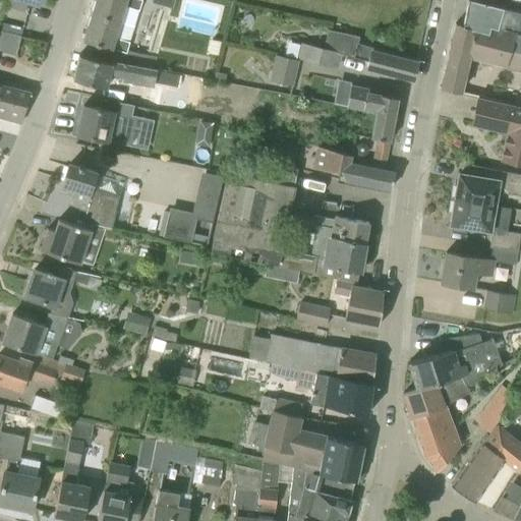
[(95,0),(91,14),(134,26),(141,0),(95,0)]
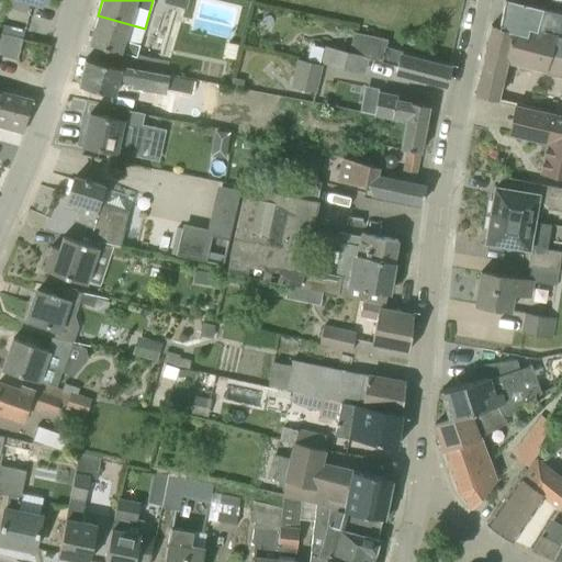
[(189,0),(164,0),(164,3),(187,10),(189,0)]
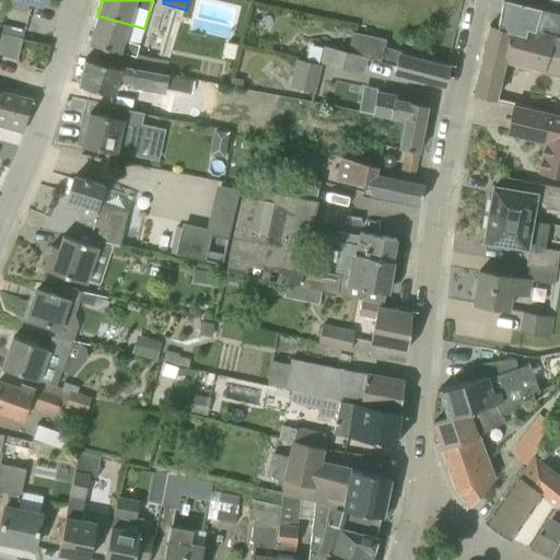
[(559,0),(501,0),(497,27),(489,25),(476,78),(498,83),(503,60),(509,41),(524,45),(527,30),(553,36),(548,54),(559,57),(559,0)]
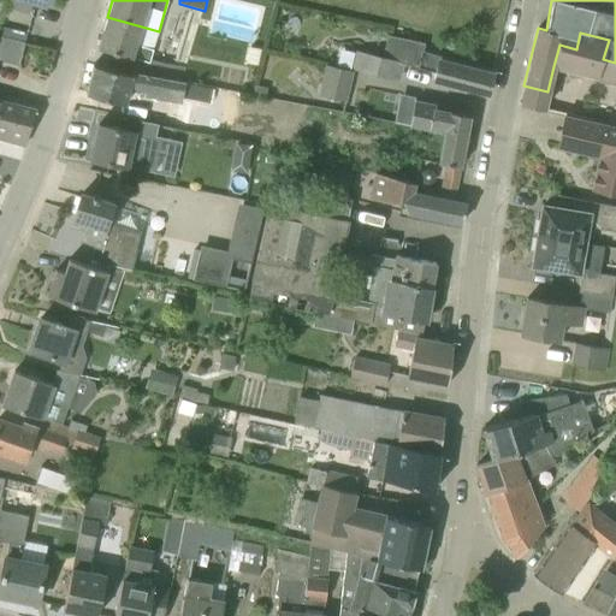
[(159,31),(107,17),(98,48),(131,59),(132,58),(149,63),(159,31)]
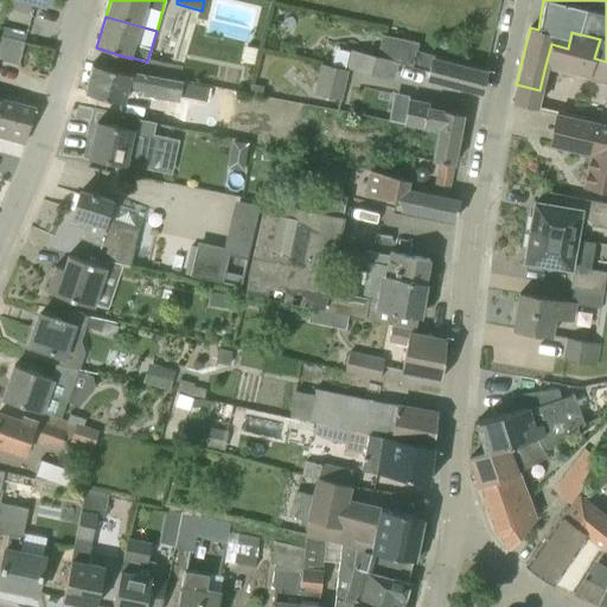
[(606,81),(606,120),(606,125),(606,62),(594,58),(600,39),(572,32),(568,49),(551,44),(545,65),(606,81)]
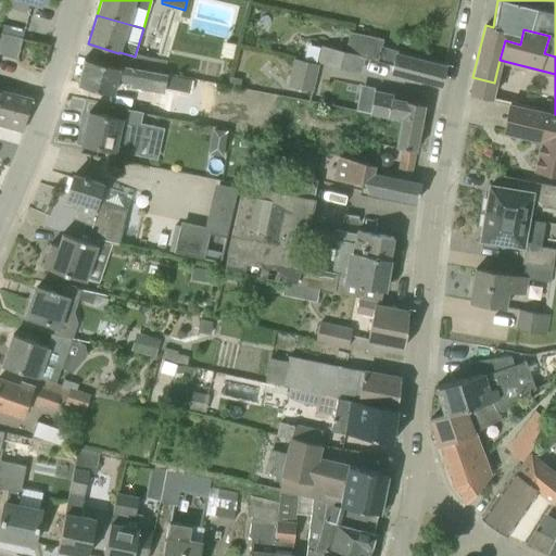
[(321,47),(318,63),(358,73),(363,58),(377,61),(393,66),(391,72),(441,85),(445,67),(397,55),(399,51),(380,47),(382,39),(349,32),(344,52),(321,47)]
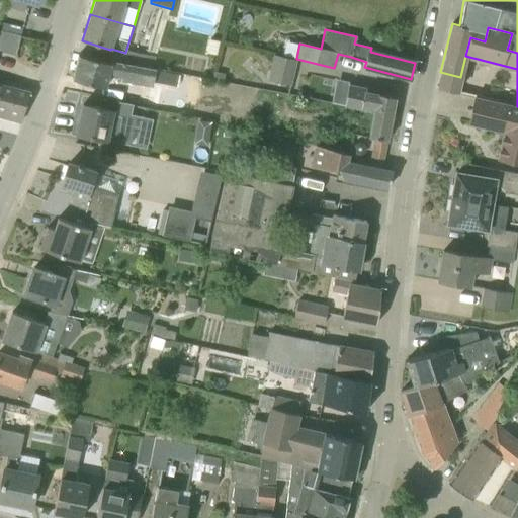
[(0,51),(15,56),(20,36),(0,30),(0,51)]
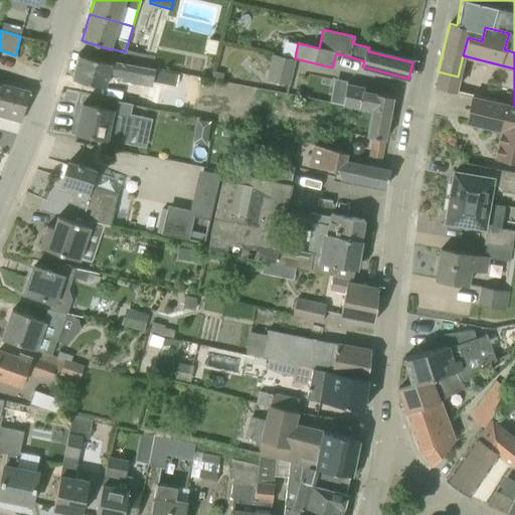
[(46,42),(20,36),(15,55),(14,58),(40,64),(46,42)]
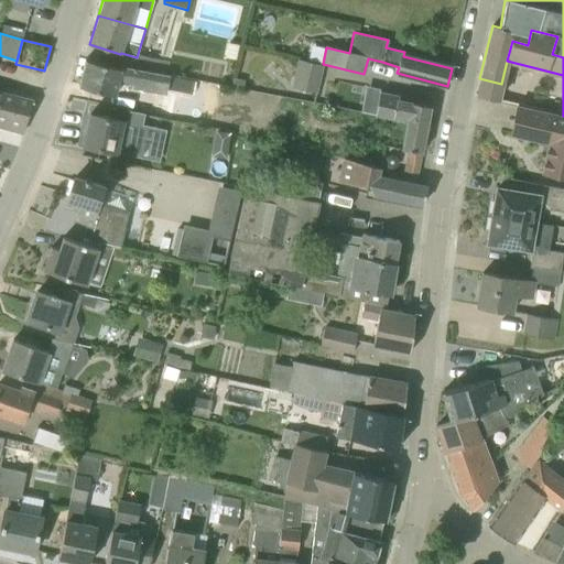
[(144,71),(166,75),(169,62),(147,58),(144,71)]
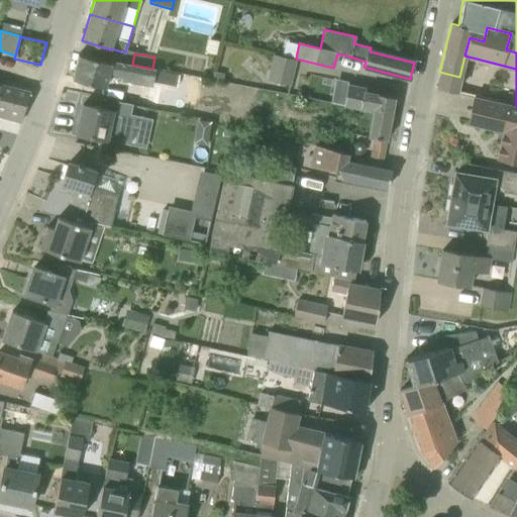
[(152,69),(132,65),(111,61),(110,63),(78,55),(72,79),(105,88),(109,73),(122,75),(121,80),(152,86),(156,70),(152,69)]
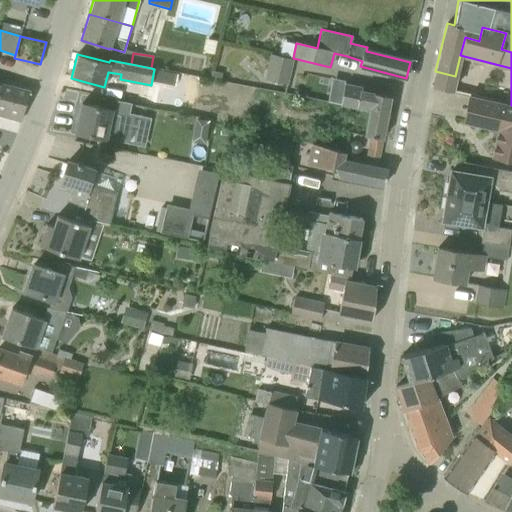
[(287,84),(293,59),(271,54),(265,79),(287,84)]
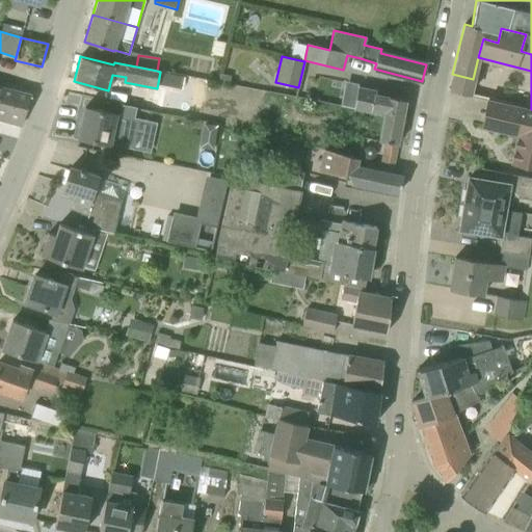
[(473,79),(452,74),(449,90),(469,95),(473,79)]
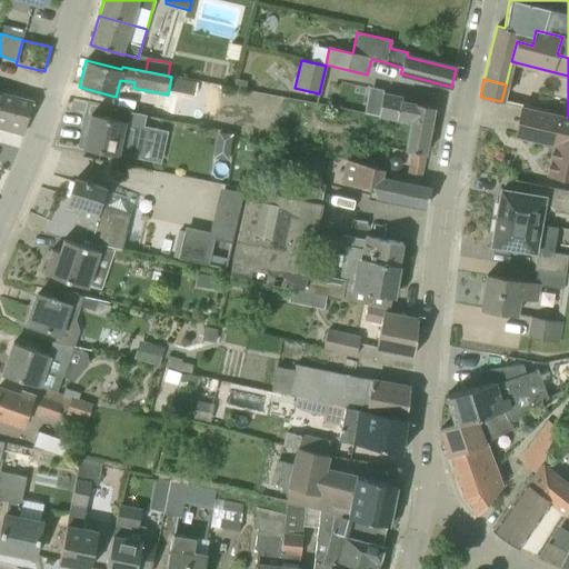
[(10,97),(0,93),(0,127),(22,135),(33,101),(22,99),(10,96),(10,97)]
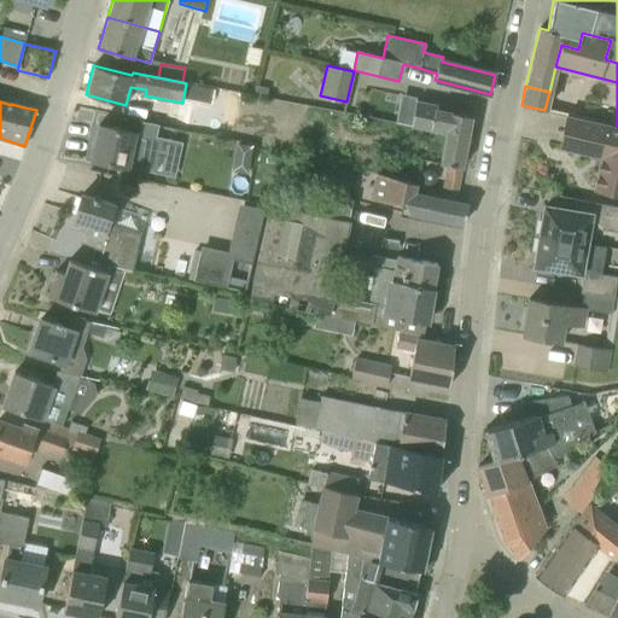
[(415,101),(410,127),(444,133),(438,164),(461,168),(471,117),(452,114),(452,111),(443,109),(442,111),(436,110),(437,106),(415,101)]
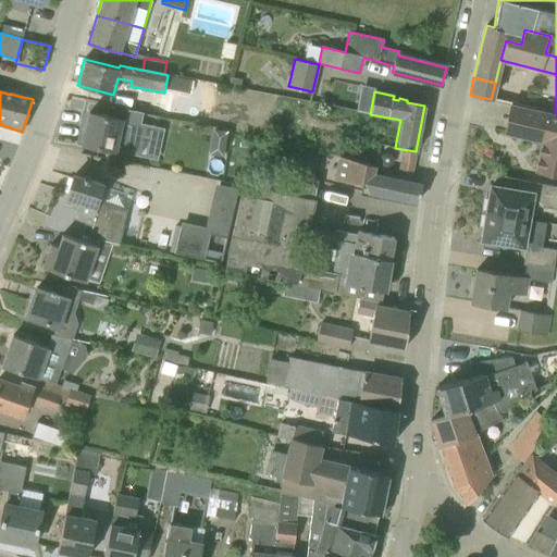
[(556,114),(510,104),(504,134),(542,143),(535,171),(556,176),(556,114)]
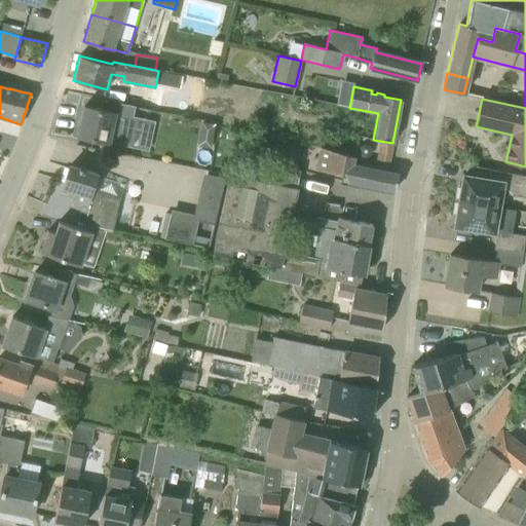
[(83,107),(77,137),(108,143),(111,129),(120,132),(121,126),(130,128),(135,107),(120,104),(118,114),(83,107)]
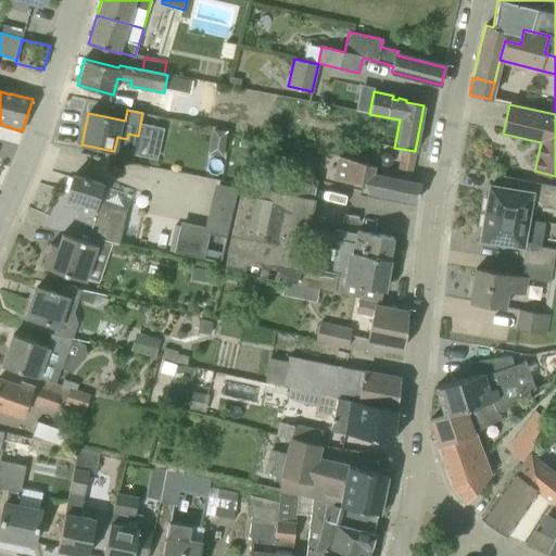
[(339,159),(335,179),(369,187),(368,192),(416,202),(420,185),(371,175),(374,167),(374,166),(339,159)]
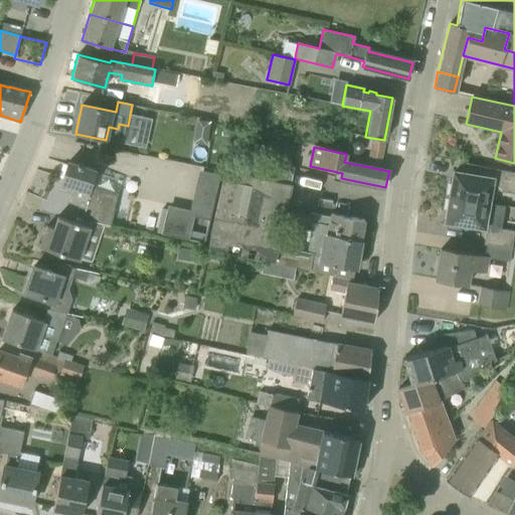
[(236,155),(232,171),(291,184),(295,167),(236,155)]
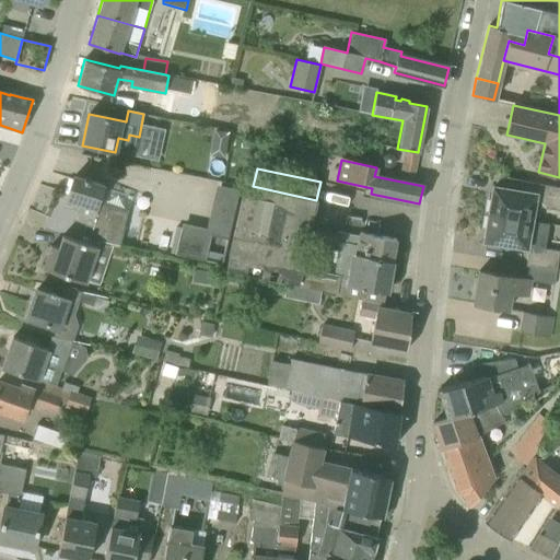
[(82,238),(82,240),(121,248),(129,214),(98,203),(104,187),(73,177),(65,203),(77,208),(73,218),(86,222),(84,229),(90,231),(88,240),(82,238)]
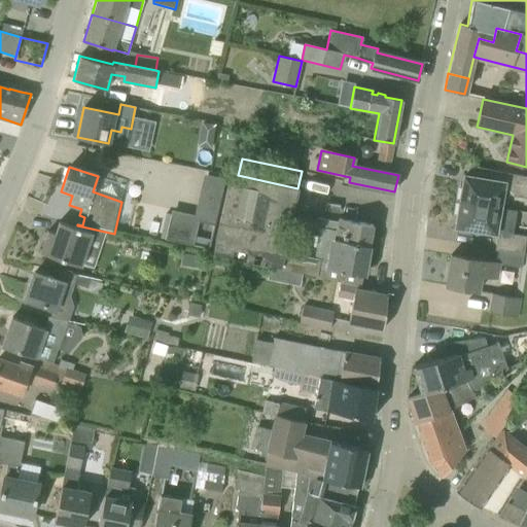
[(501,194),(504,195),(526,199),(526,176),(476,167),(473,178),(464,176),(460,202),(499,208),(501,194)]
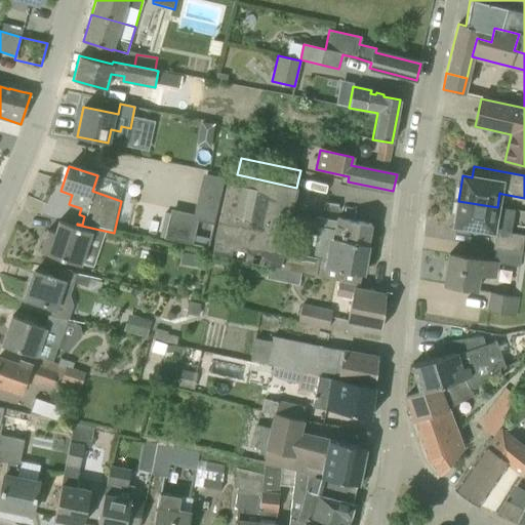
[(368,245),(367,245),(332,239),(328,260),(304,256),(306,247),(285,243),(296,188),(237,174),(230,173),(211,253),(315,275),(315,276),(359,286),(361,274),(363,275),(368,245)]
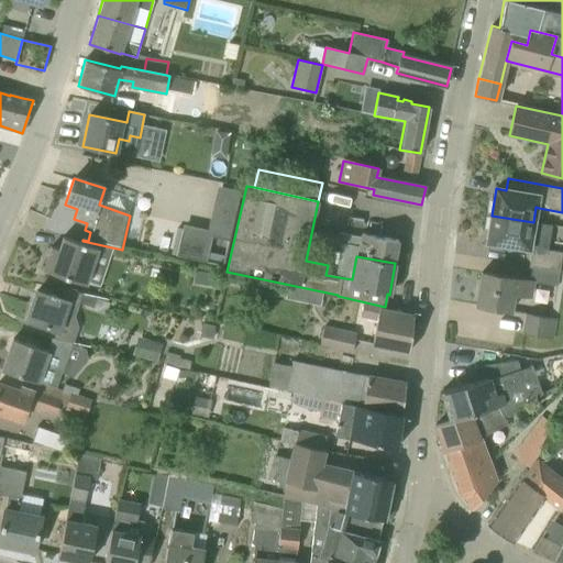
[(221,187),(210,236),(229,241),(240,191),(221,187)]
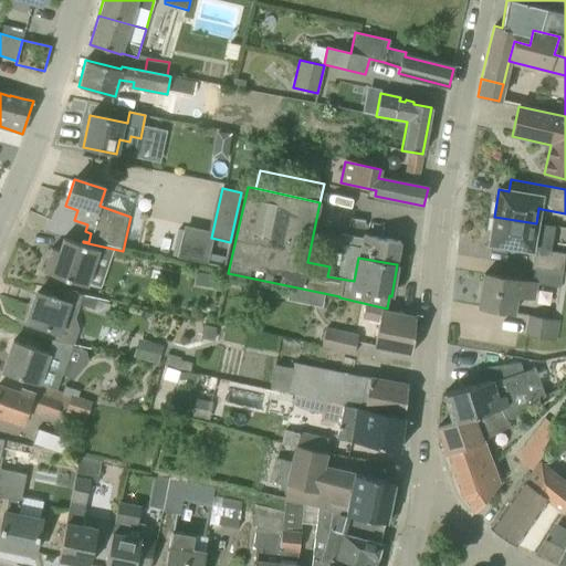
[(551,226),(536,223),(494,217),(490,243),(492,243),(491,249),(505,251),(505,245),(533,251),(532,269),(534,269),(562,273),(565,254),(546,251),(551,226)]
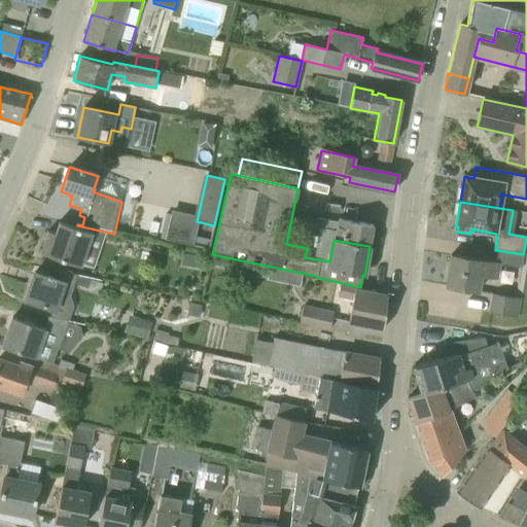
[(334,240),(369,246),(373,225),(339,219),(338,222),(317,218),(315,226),(336,231),(334,240)]
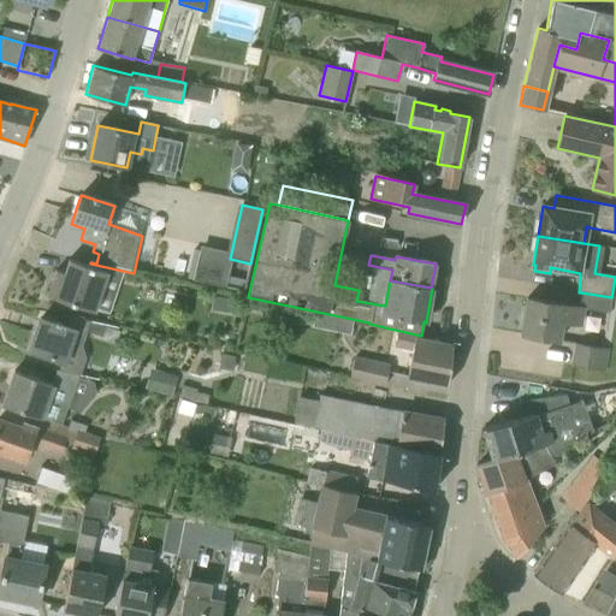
[(107,272),(89,266),(69,260),(64,273),(55,271),(47,296),(75,306),(76,303),(95,309),(107,272)]
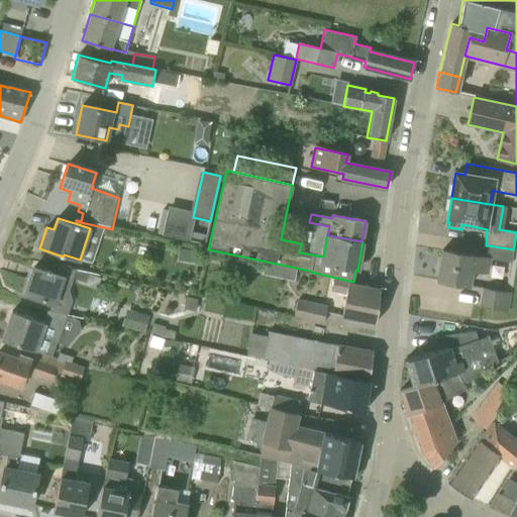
[(511,263),(513,249),(488,245),(486,257),(442,250),(437,281),(469,286),(472,270),(487,273),(489,260),(511,263)]
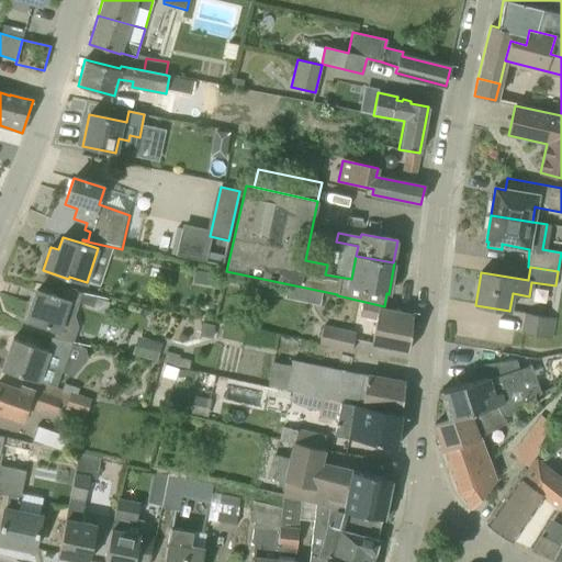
[(107,303),(81,294),(64,289),(60,299),(36,291),(26,319),(58,330),(68,301),(103,313),(107,303)]
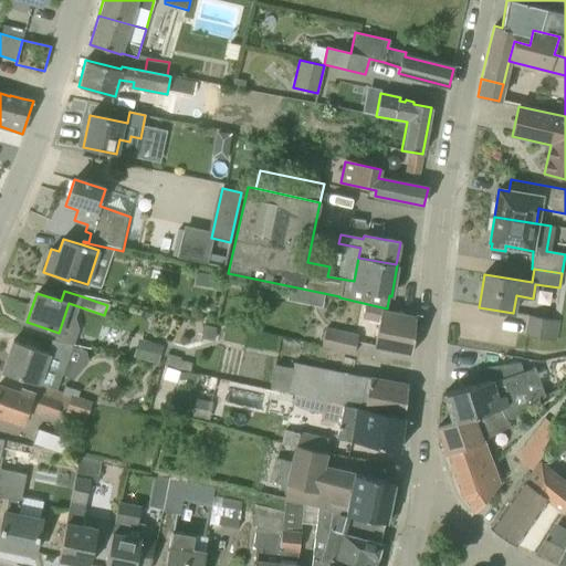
[(416,317),(364,307),(362,318),(378,322),(374,346),(411,354),(416,317)]
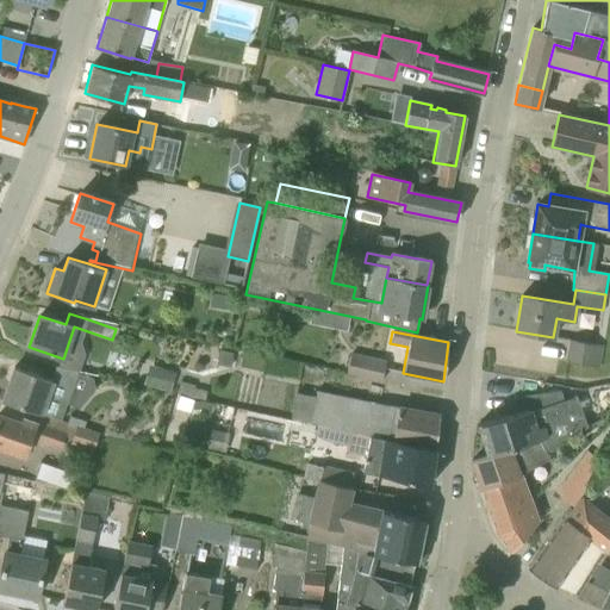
[(568,341),(566,363),(598,367),(602,346),(568,341)]
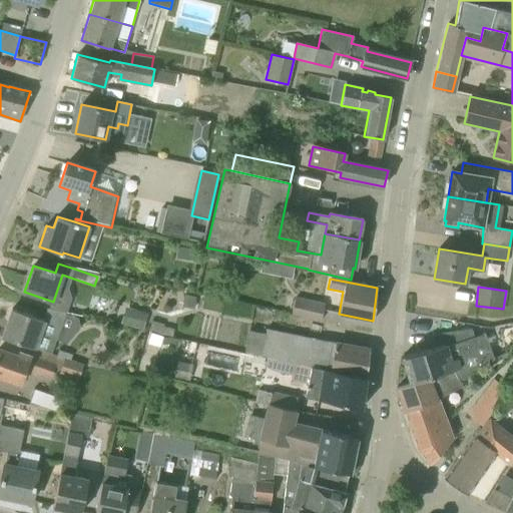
[(296,298),(292,314),(321,321),(325,304),(296,298)]
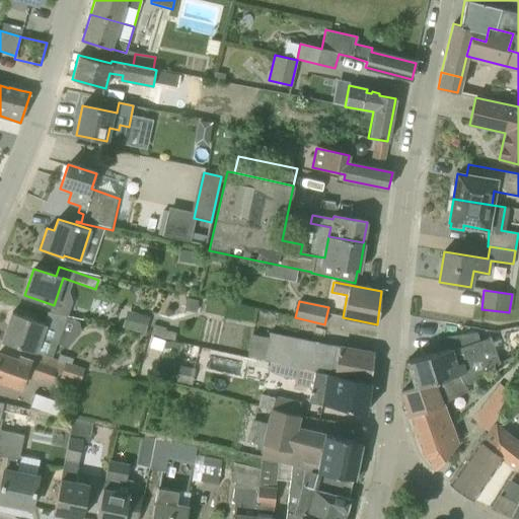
[(129,306),(125,323),(146,328),(150,311),(129,306)]
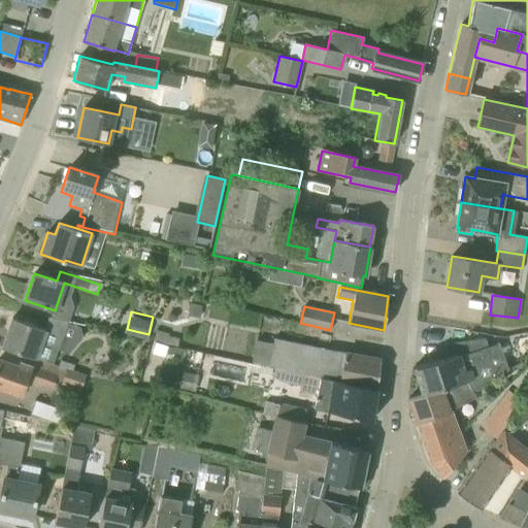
[(2,348),(35,359),(35,358),(52,363),(66,322),(47,318),(44,329),(12,318),(2,348)]
